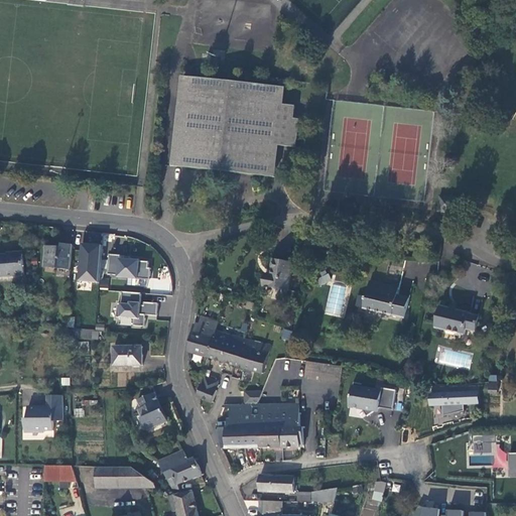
[(174,167),(272,177),(275,146),(294,148),(297,120),(292,119),(294,107),(280,106),(282,88),(184,78),(174,167)]
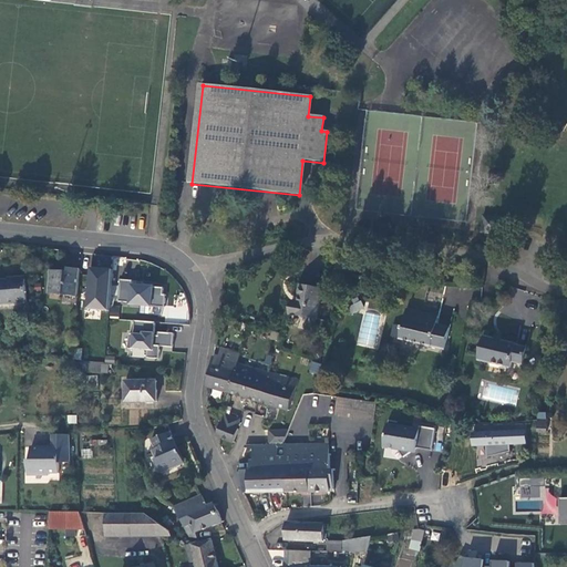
[(494,216),(483,215),(481,229),(484,233),(493,234),(497,230),(498,220),(494,216)]
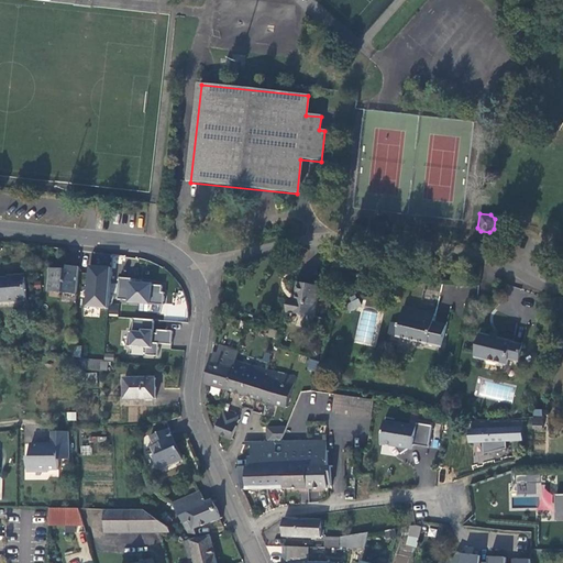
[(107,309),(110,267),(88,265),(86,308),(107,309)]
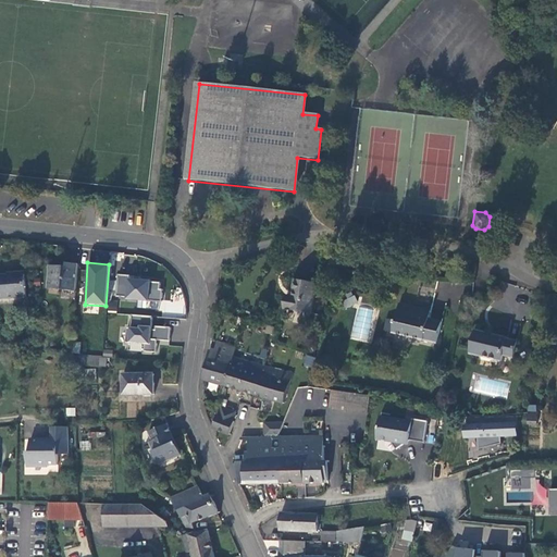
[(47,289),(74,292),(76,264),(64,263),(64,268),(58,267),(49,267),(47,289)]
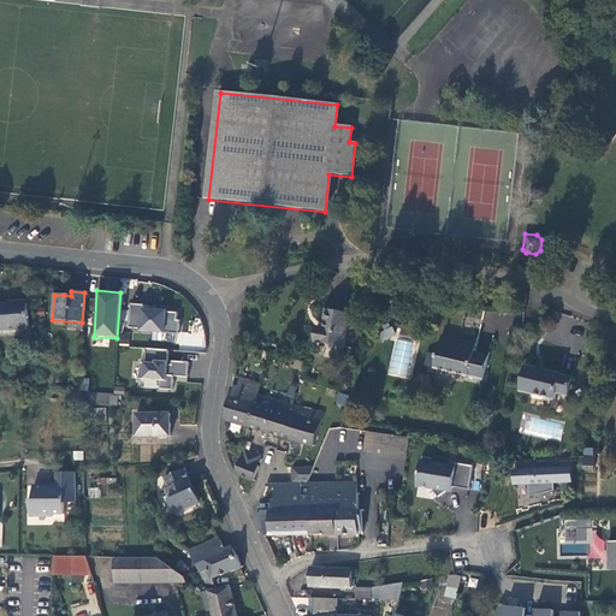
[(0,329),(27,329),(25,301),(6,302),(6,303),(1,303),(0,303),(0,329)]
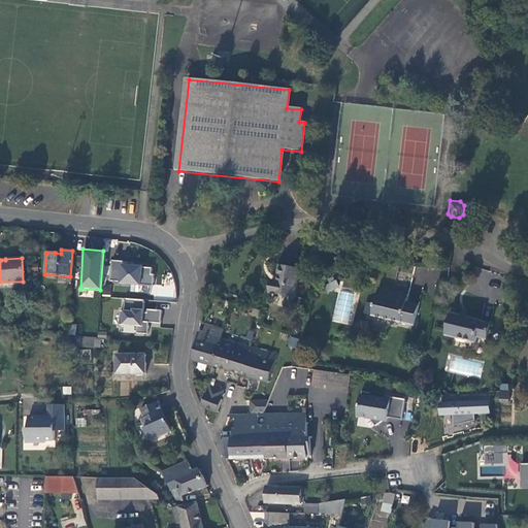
[(154,262),(110,259),(108,282),(152,285),(154,262)]
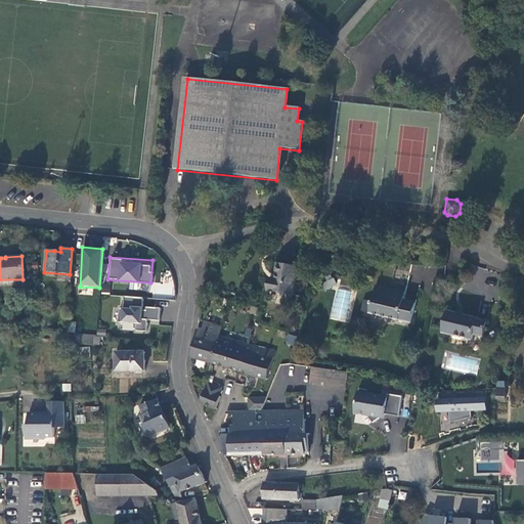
[(268,280),(266,292),(291,296),(295,269),(290,268),(285,268),(275,268),(273,281),(268,280)]
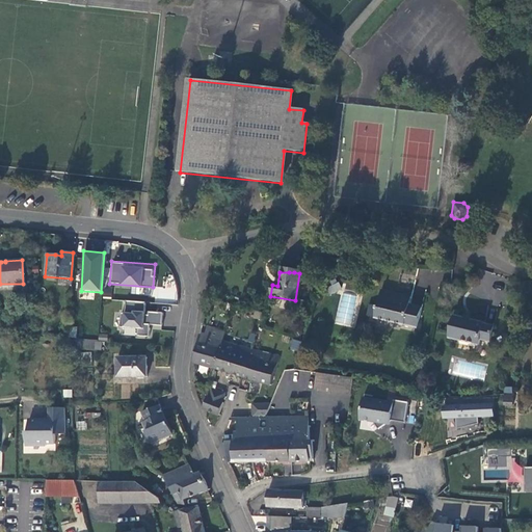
[(406,303),(408,296),(378,290),(375,307),(373,317),(372,317),(415,326),(419,307),(406,303)]
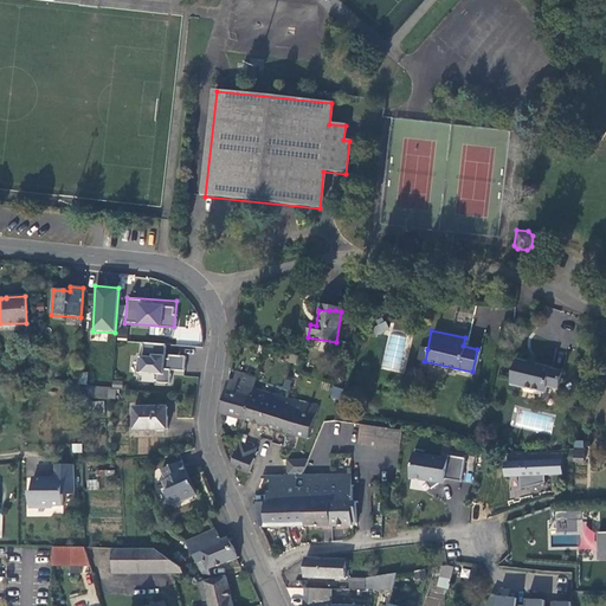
[(388,333),(380,368),(399,373),(407,336),(388,333)]
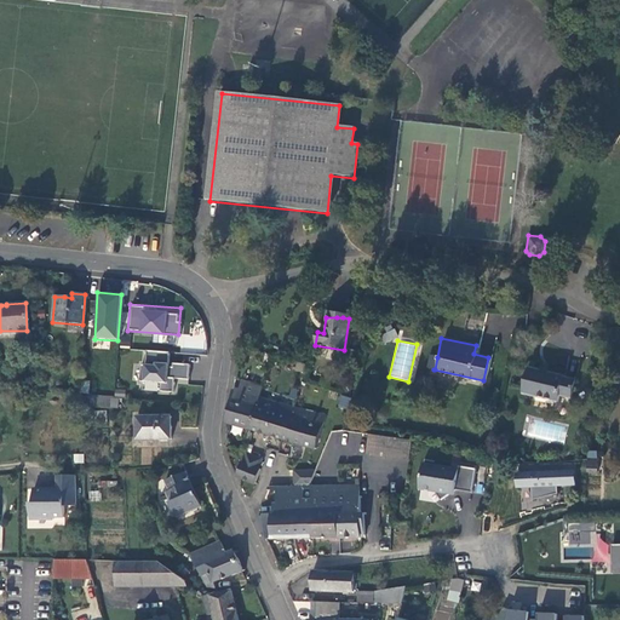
[(189,350),(141,348),(138,388),(188,390),(189,350)]
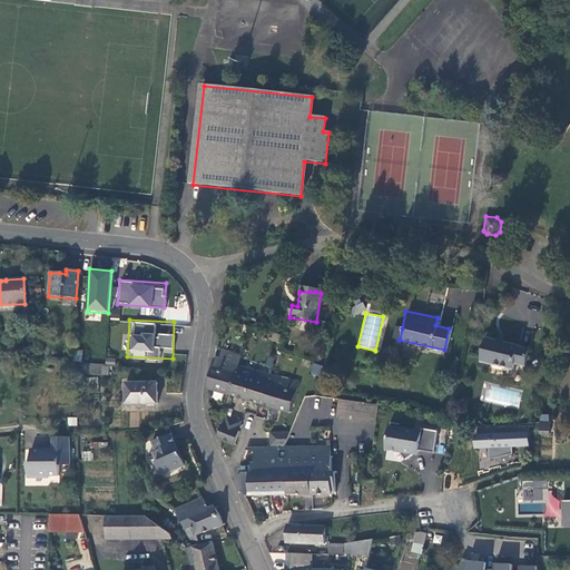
[(400,340),(402,328),(394,326),(392,337),(400,340)]
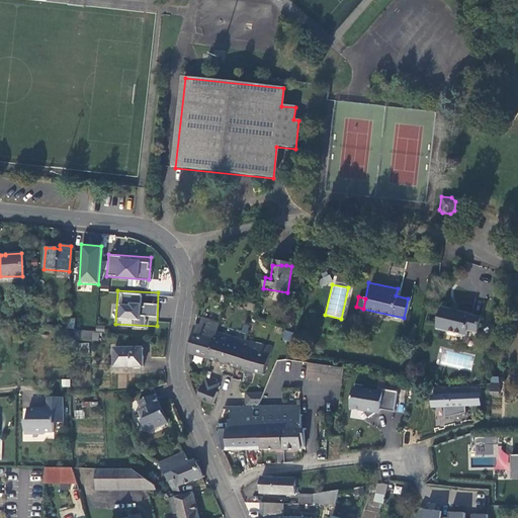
[(469,313),(439,305),(434,327),(463,335),(465,329),(476,331),(479,316),(469,314),(469,313)]
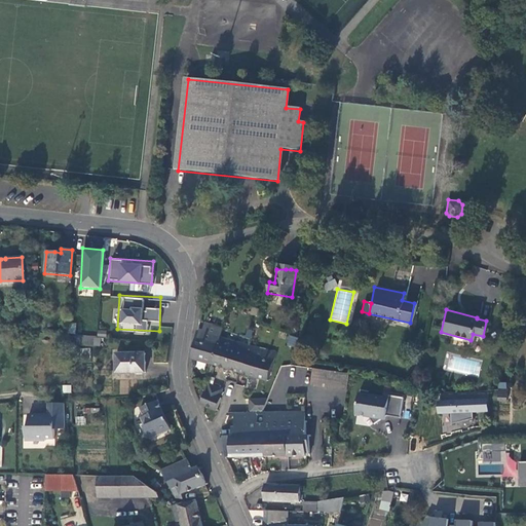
[(205,324),(202,333),(219,338),(222,329),(213,326),(205,324)]
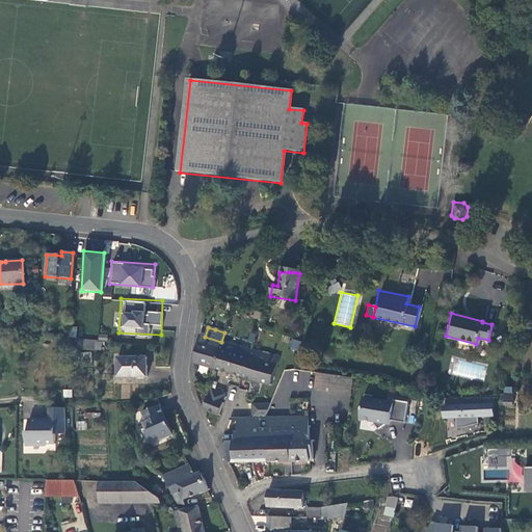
[(222,370),(241,376),(244,362),(248,349),(221,342),(205,337),(197,335),(193,362),(222,370)]
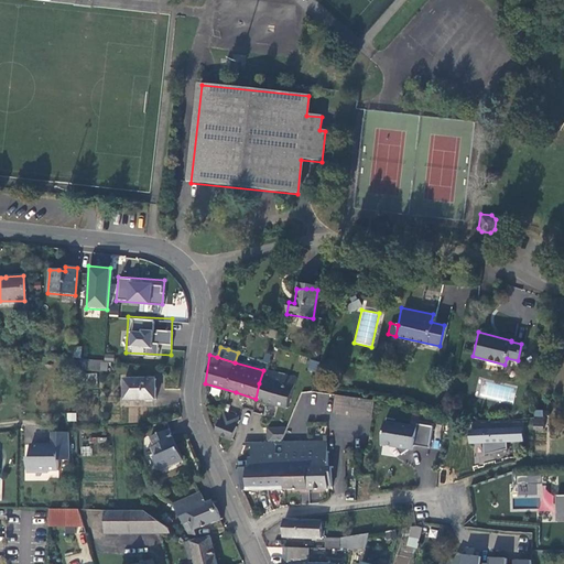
[(85,359),(84,368),(99,369),(100,360),(85,359)]
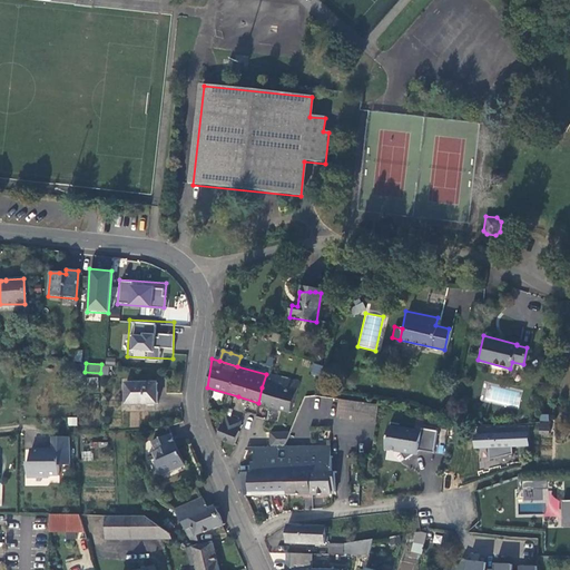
[(290,412),(298,382),(266,374),(262,387),(258,403),(274,408),(290,412)]
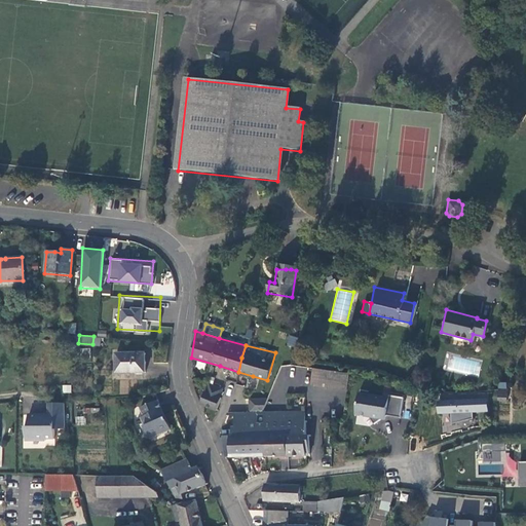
[(115,352),(116,372),(145,371),(144,362),(144,352),(115,352)]
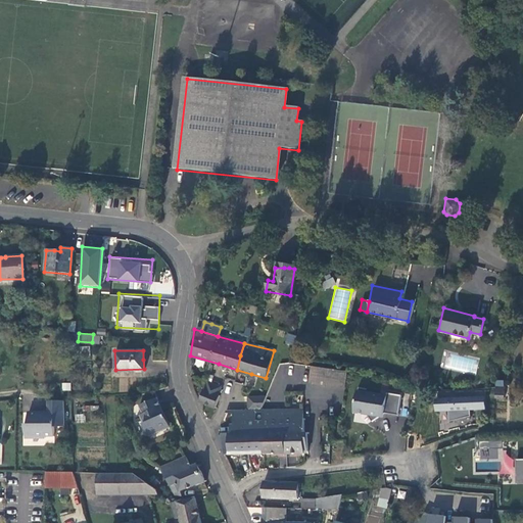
[(307,382),(343,388),(345,371),(310,366),(307,382)]
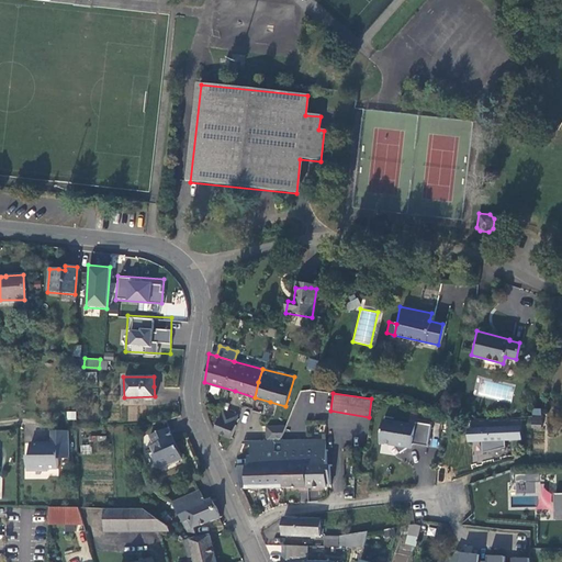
[(214,431),(229,438),(235,425),(234,425),(237,416),(223,411),(220,419),(218,418),(214,431)]
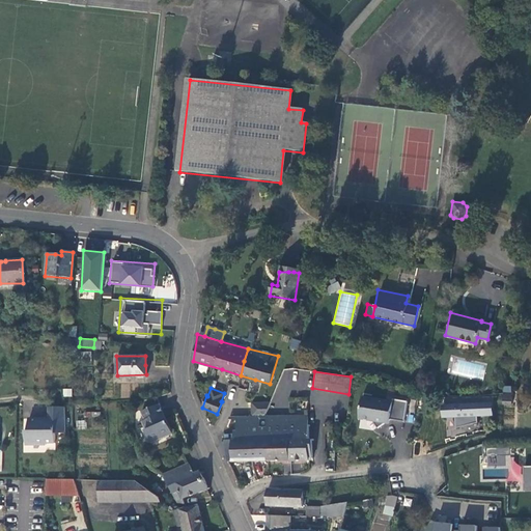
[(509,403),(510,392),(501,391),(501,403),(509,403)]
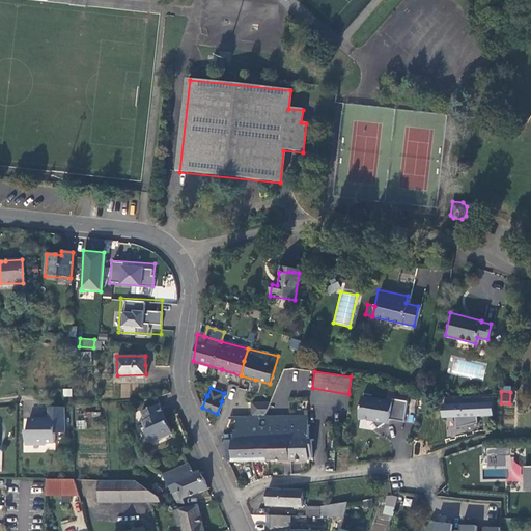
[(402,421),(407,400),(391,397),(391,400),(361,395),(357,417),(370,419),(375,427),(381,423),(388,418),(402,421)]
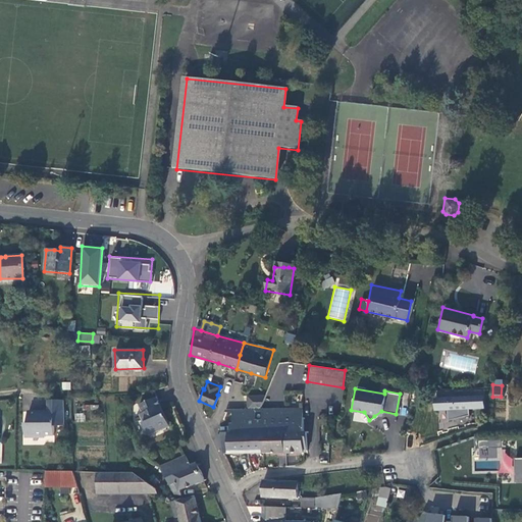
[(258,395),(240,396),(240,410),(258,409),(258,395)]
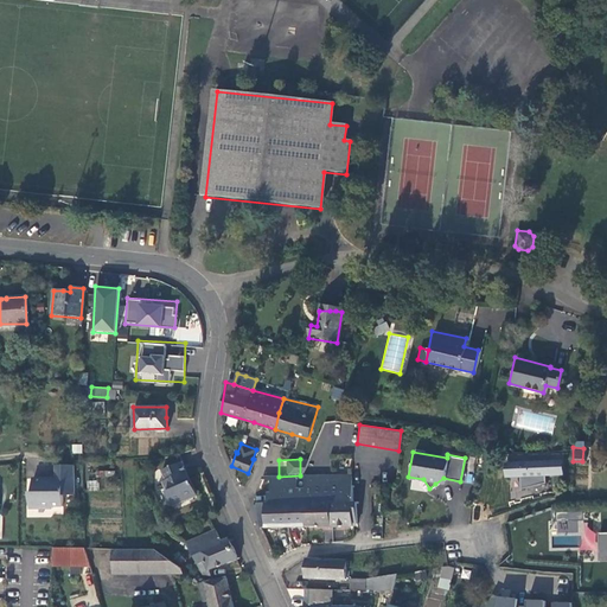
[(191,483),(181,461),(163,470),(166,479),(163,481),(173,503),(185,498),(186,499),(197,494),(191,483)]
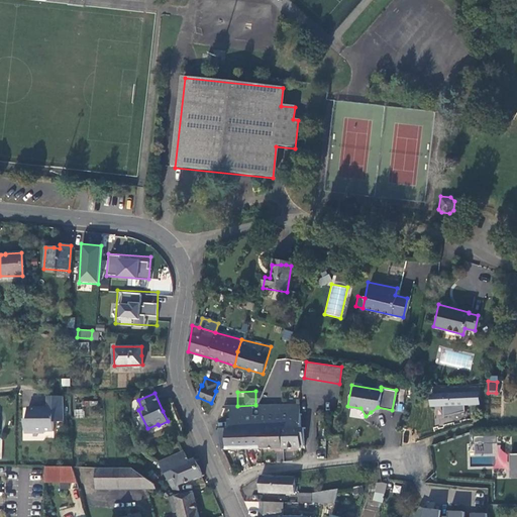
[(482,394),(432,395),(432,408),(444,408),(445,418),(467,414),(467,408),(482,408),(482,394)]
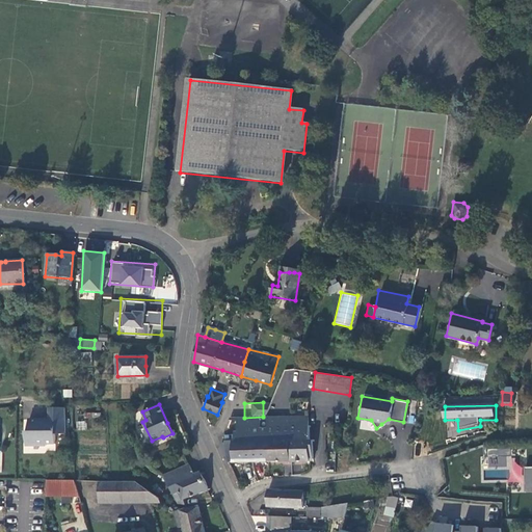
[(48,418),(34,418),(33,444),(44,444),(44,442),(53,442),(53,432),(63,432),(63,407),(48,406),(48,410),(48,418)]
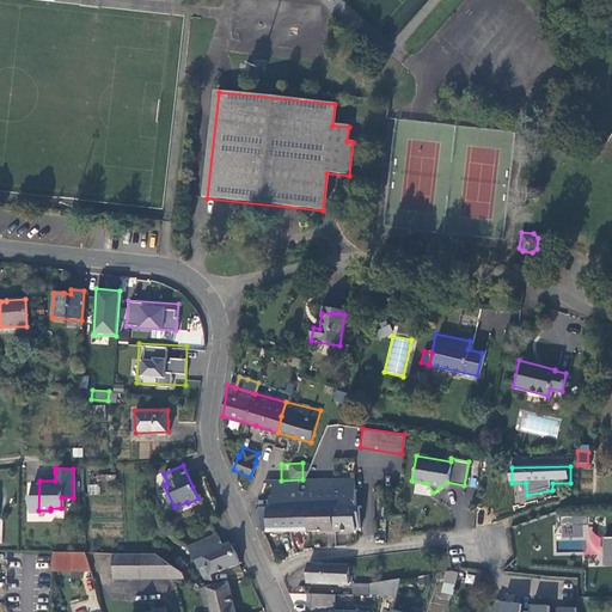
[(269,506),(258,506),(258,507),(288,507),(305,506),(331,506),(331,530),(346,530),(354,530),(354,527),(357,527),(357,507),(353,507),(353,478),(303,479),(281,481),(263,481),(263,482),(270,482),(271,495),(268,495),(269,506)]
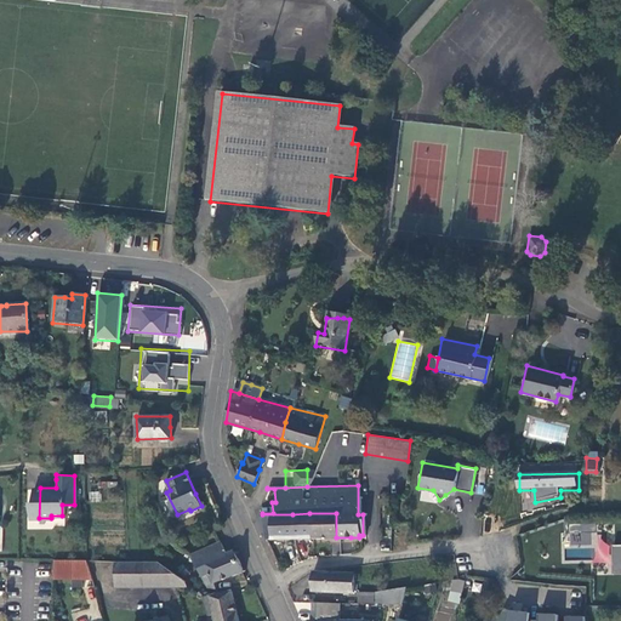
[(28,518),(39,518),(40,488),(32,488),(32,502),(28,502),(28,518)]
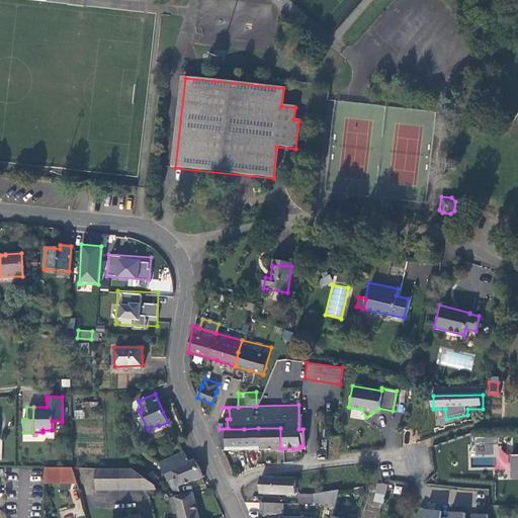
[(244,449),(259,449),(258,428),(244,429),(244,449)]
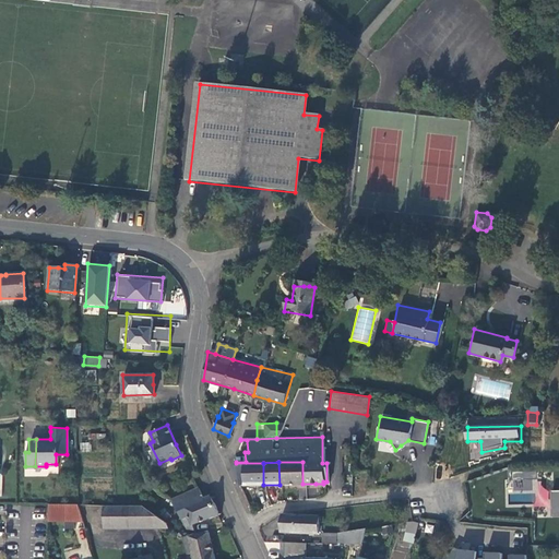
[(293,484),(302,484),(302,462),(278,462),(280,485),(293,484)]
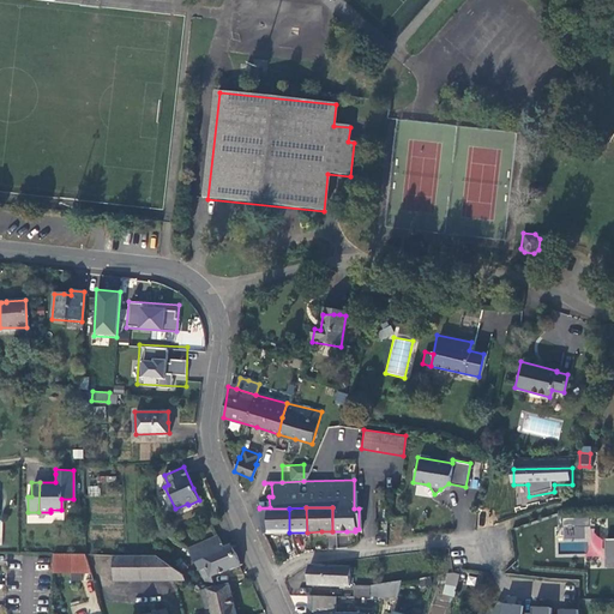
[(283,533),(289,533),(289,509),(259,509),(253,510),(262,533),(283,533)]
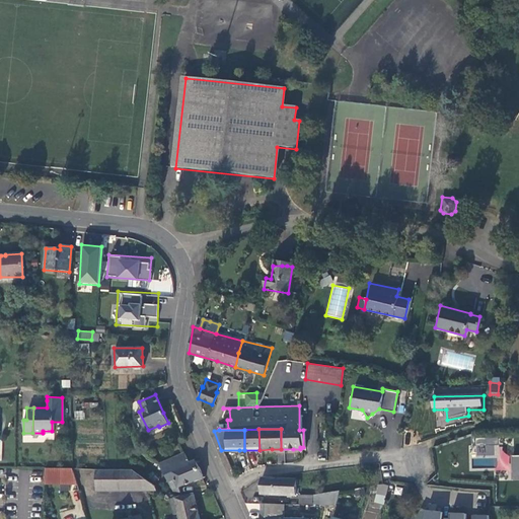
[(189,463),(184,453),(158,463),(174,491),(180,491),(179,487),(202,477),(198,468),(195,461),(189,463)]
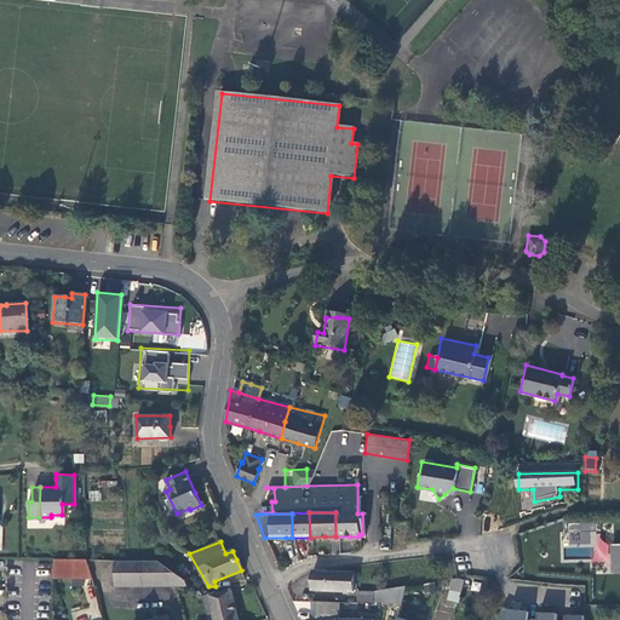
[(619,543),(609,544),(609,572),(619,572),(619,543)]
